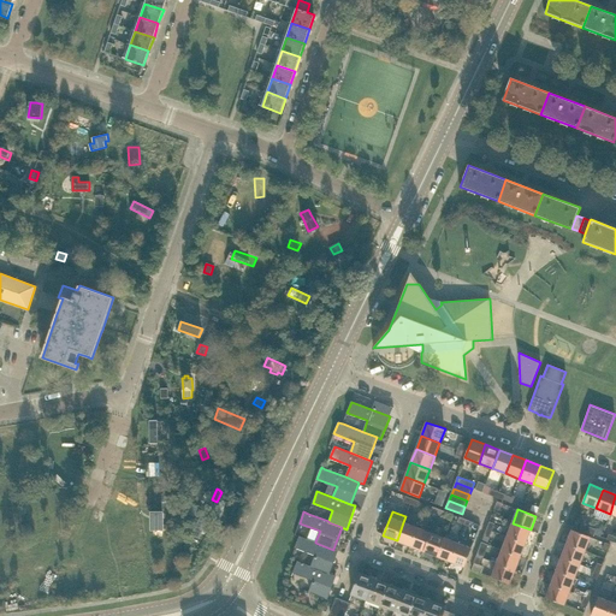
[(152,513),(149,516),(152,519),(152,529),(163,529),(163,513),(152,513)]
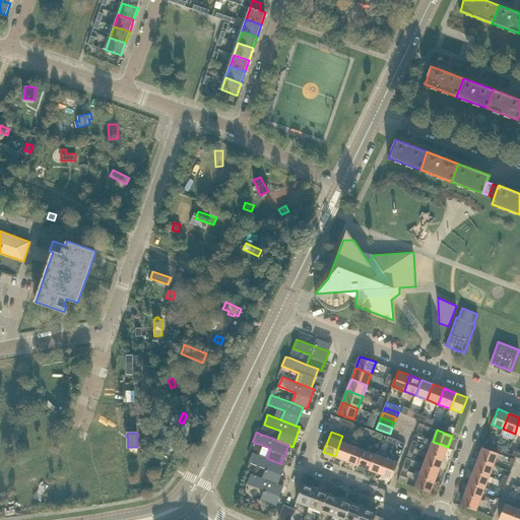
[(346,461),(352,445),(340,441),(335,456),(346,461)]
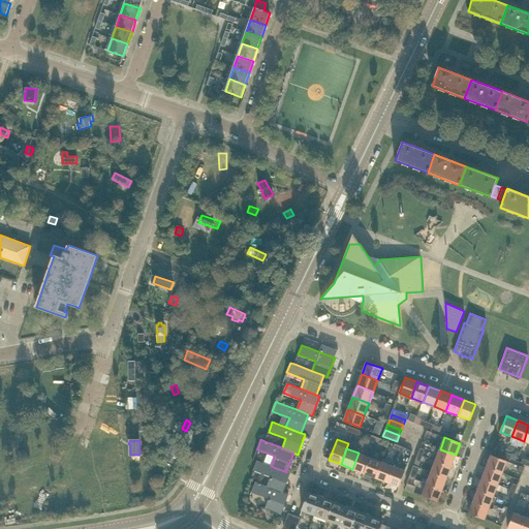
[(450,467),(456,455),(440,449),(435,461),(450,467)]
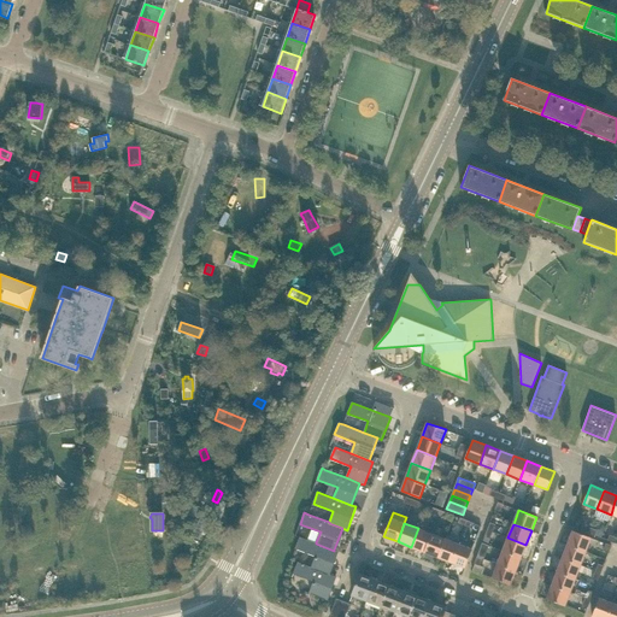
[(424,552),(432,534),(418,528),(411,547),(424,552)]
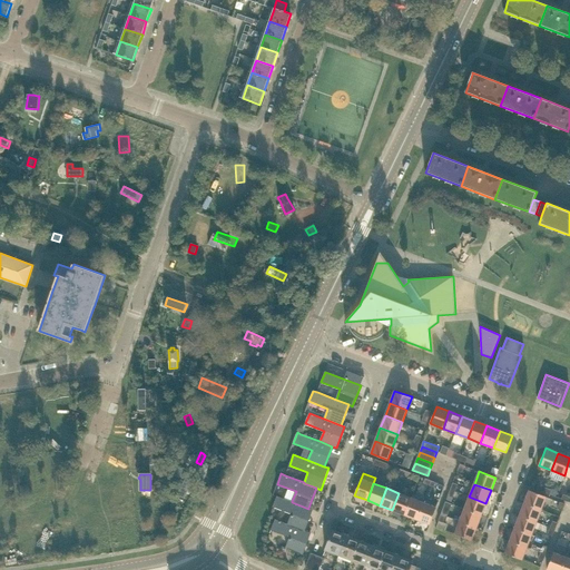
[(541,510),(547,497),(529,490),(524,503),(541,510)]
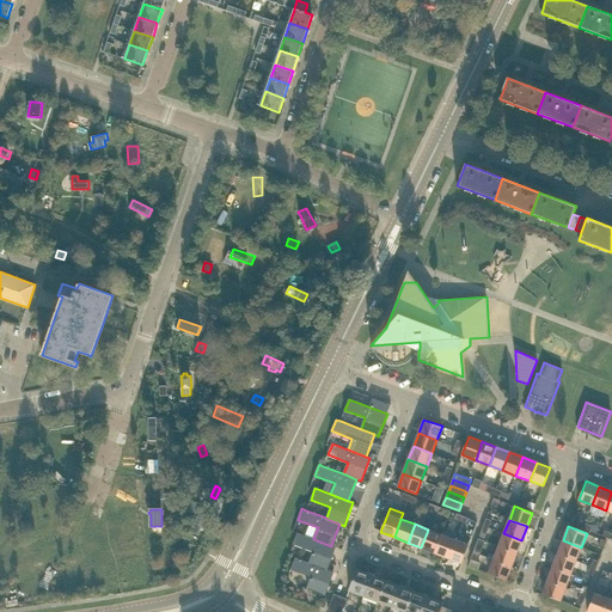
[(434,552),(441,534),(428,530),(421,548),(434,552)]
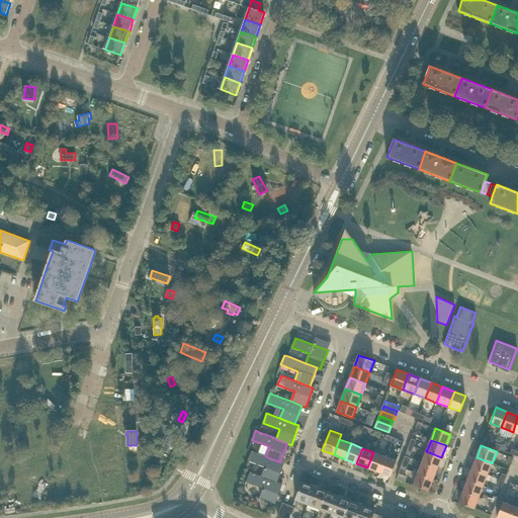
[(265,456),(265,455),(252,451),(248,460),(265,467),(262,477),(261,477),(276,483),(276,482),(284,463),(280,461),(280,462),(265,456)]
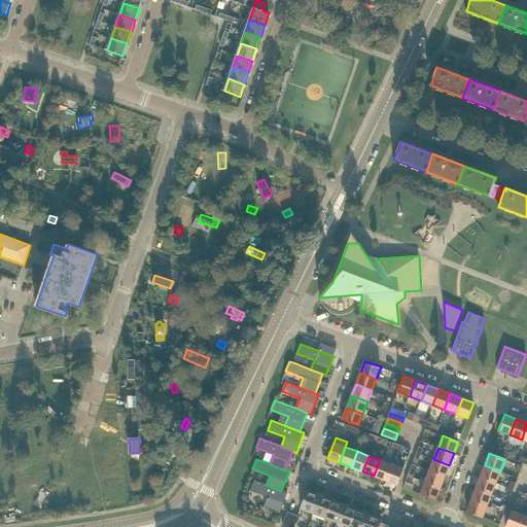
[(445,477),(449,465),(433,459),(429,470),(445,477)]
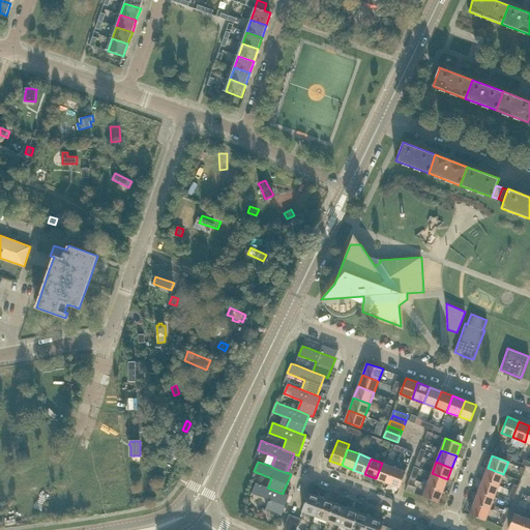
[(388,483),(393,467),(382,463),(376,478),(388,483)]
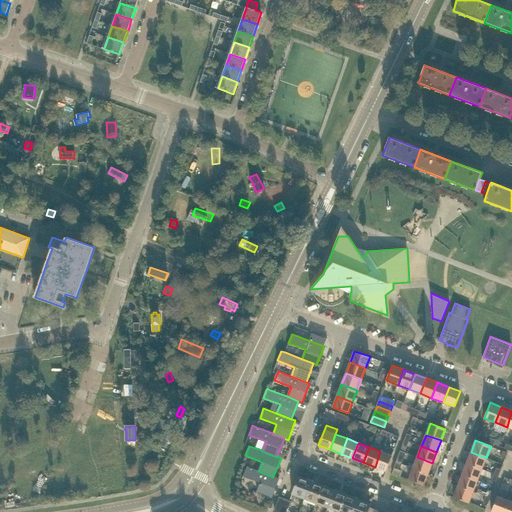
[(386,471),(392,456),(380,451),(375,467),(386,471)]
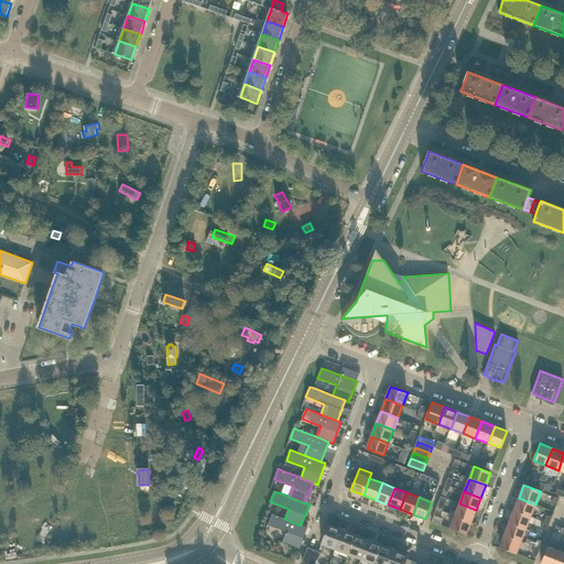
[(531,517),(535,505),(519,498),(514,510),(531,517)]
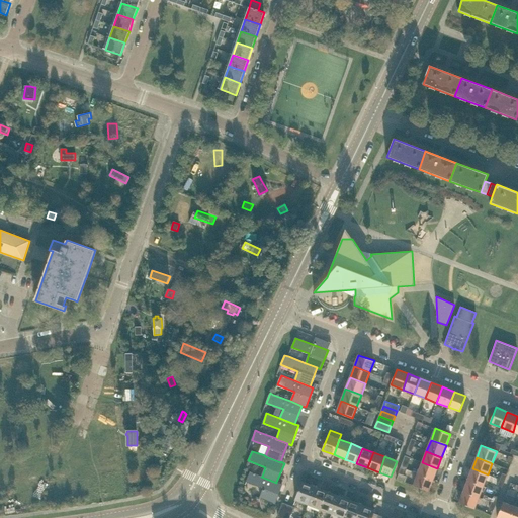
[(433,480),(437,468),(422,462),(418,473),(433,480)]
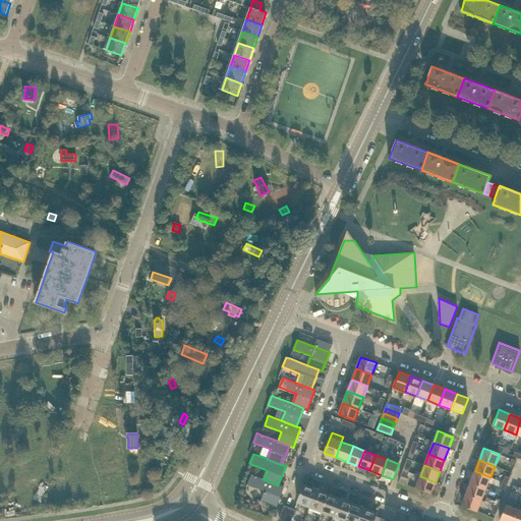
[(485,488),(490,477),(475,471),(470,483),(485,488)]
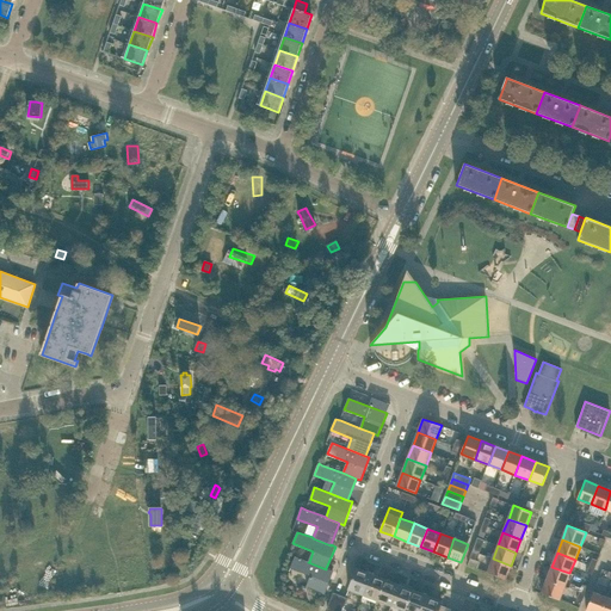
[(308,562),(309,562),(295,556),(291,568),(312,575),(307,587),(325,594),(333,572),(326,568),(326,569),(308,562)]
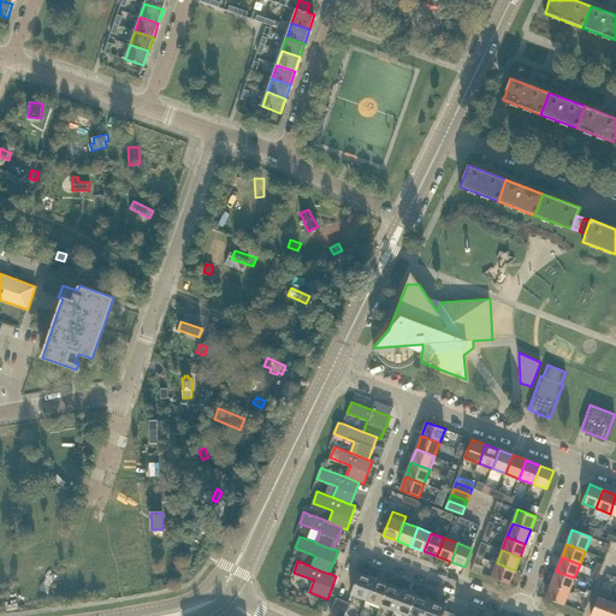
[(510,584),(515,570),(497,563),(491,578),(510,584)]
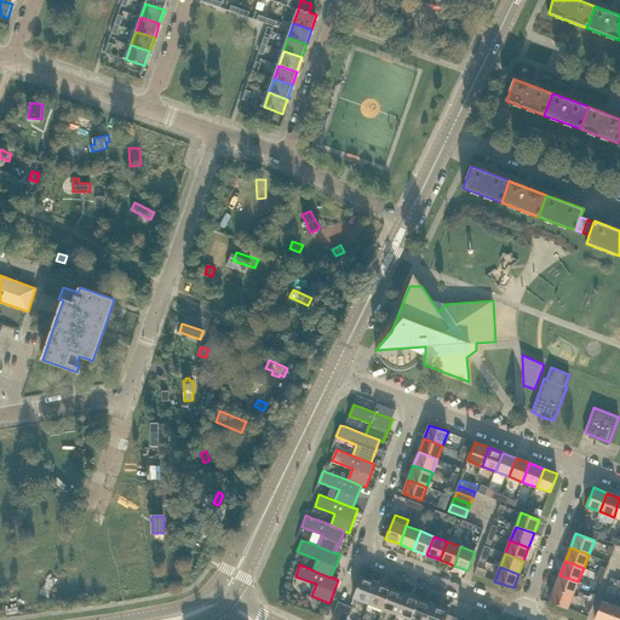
[(573,595),(578,581),(560,575),(555,587),(573,595)]
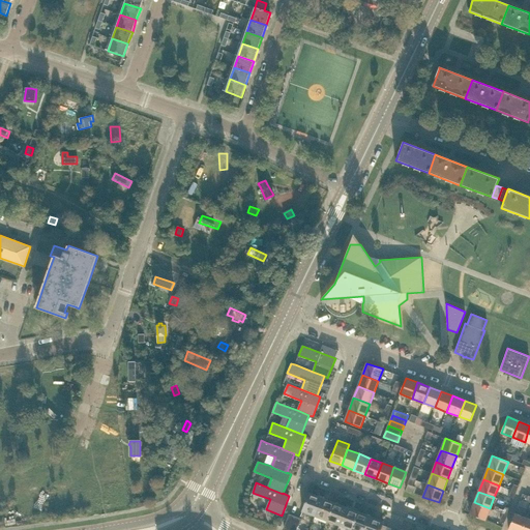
[(315,517),(322,498),(310,493),(302,511),(315,517)]
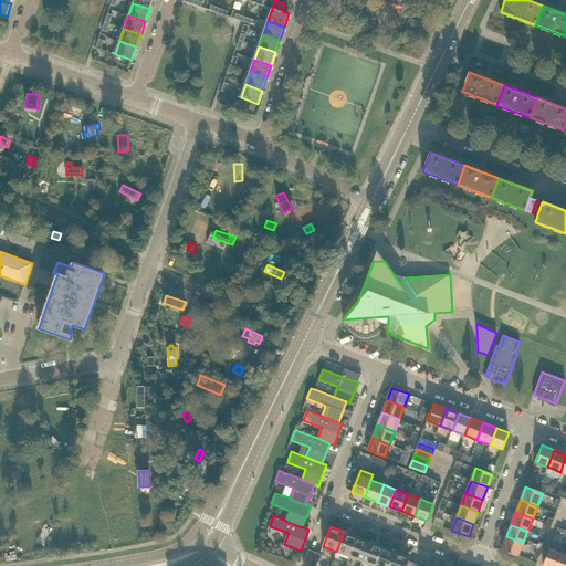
[(349,556),(357,536),(344,532),(336,552),(349,556)]
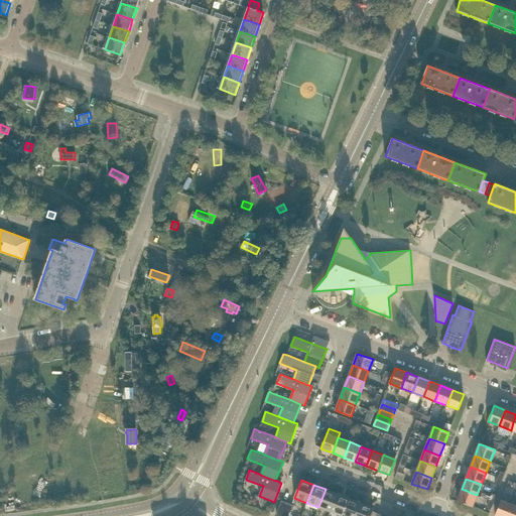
[(331,512),(337,494),(326,489),(318,507),(331,512)]
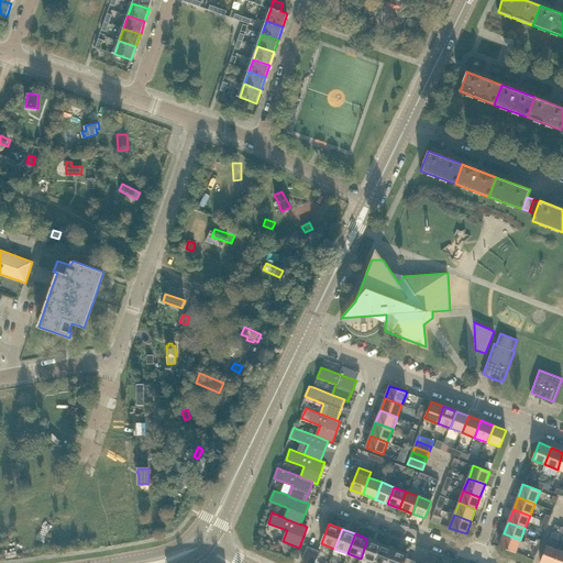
[(516,553),(520,540),(504,533),(498,547),(516,553)]
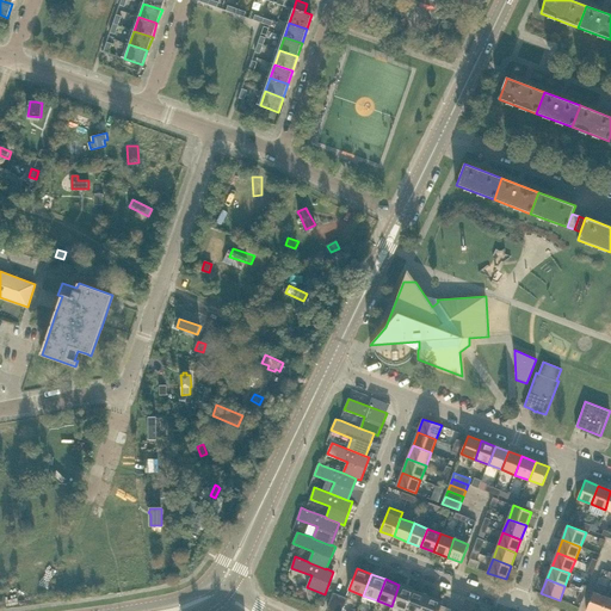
[(403,610),(405,610),(413,590),(399,585),(392,606),(403,610)]
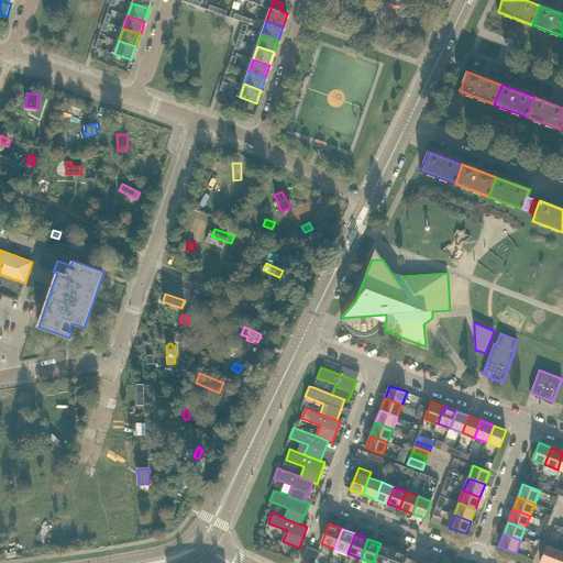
[(388,562),(394,549),(381,543),(373,562),(388,562)]
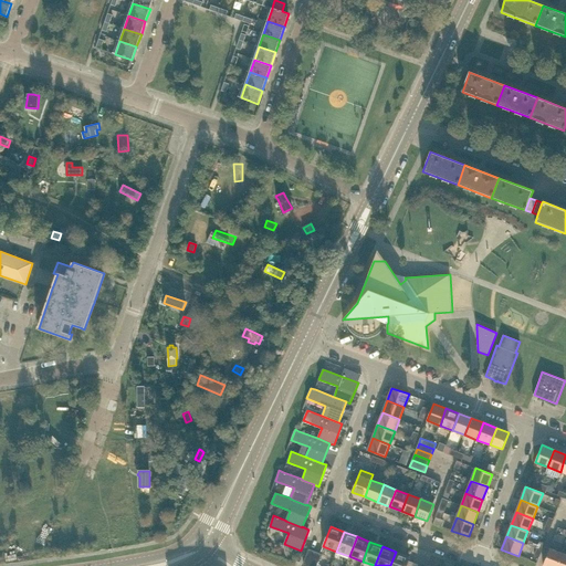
[(315,552),(310,549),(308,548),(303,563),(310,565),(315,552)]
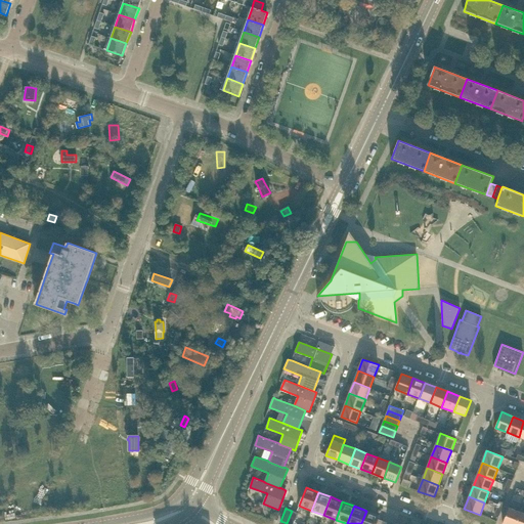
[(516,523),(521,512),(509,508),(503,523),(504,523),(516,523)]
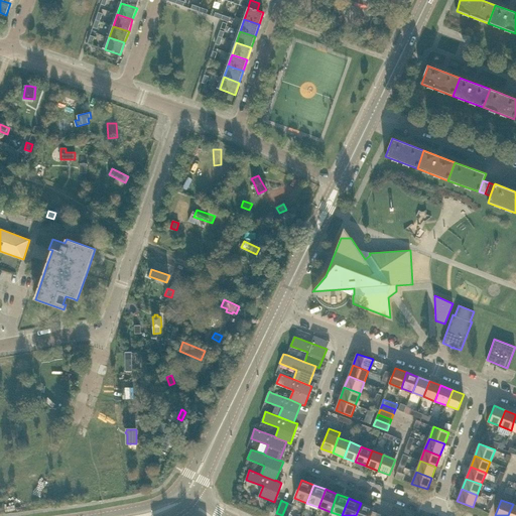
[(288,515),(293,505),(292,504),(287,503),(282,515),(283,515),(288,515)]
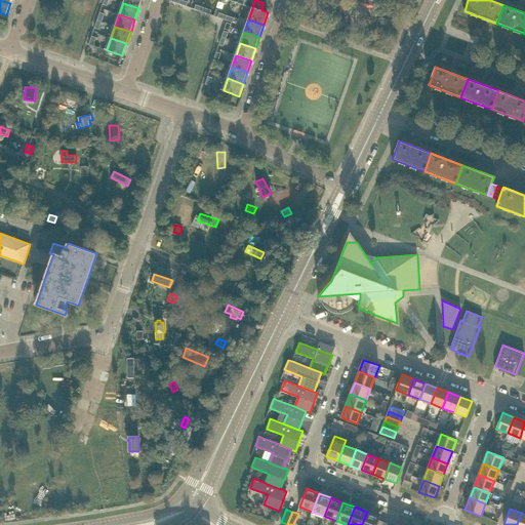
[(375,524),(378,520),(379,516),(367,512),(362,524),(375,524)]
